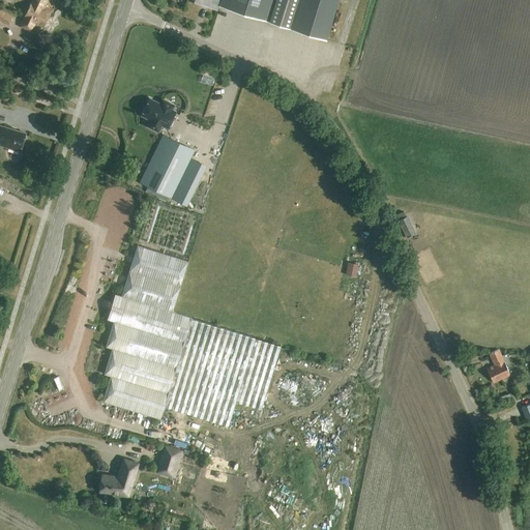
[(42,27),(51,10),(45,7),(48,1),(45,0),(31,0),(31,1),(20,26),(30,31),(33,23),(42,27)]
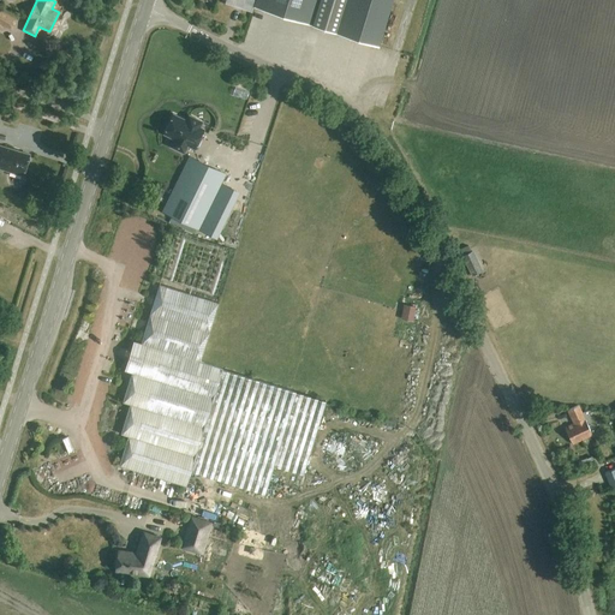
[(380,45),(393,0),(257,0),(255,6),(380,45)]
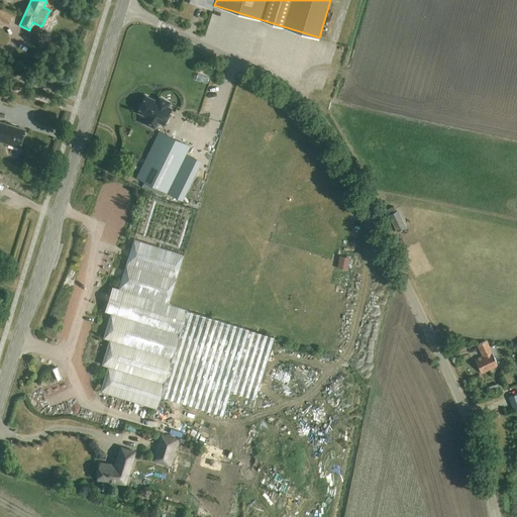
[(0,19),(9,24),(13,16),(0,9),(0,19)]
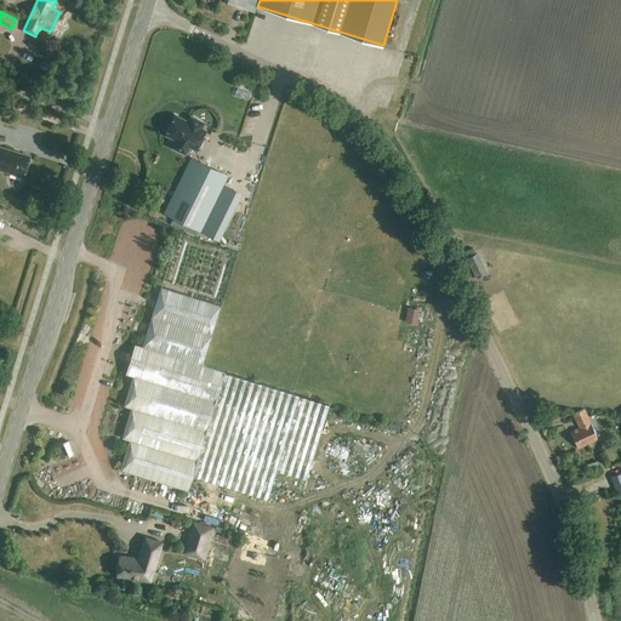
[(195,118),(191,115),(188,121),(175,114),(165,135),(176,140),(174,143),(172,147),(186,153),(188,147),(189,146),(195,149),(205,130),(201,127),(204,123),(198,120),(195,118)]
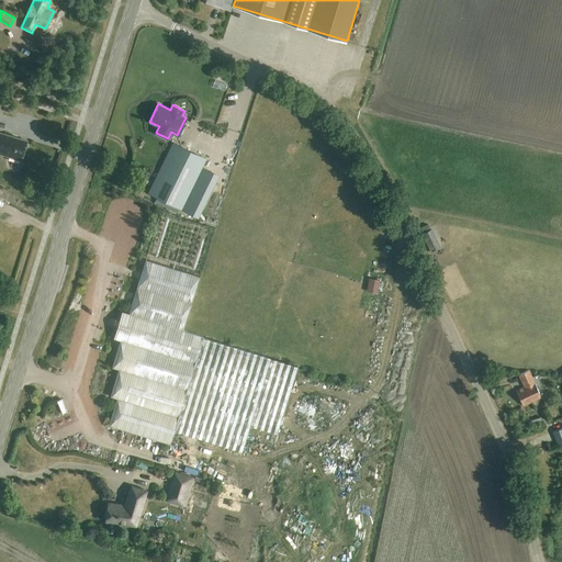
[(0,153),(22,160),(25,150),(26,149),(29,145),(27,144),(27,142),(1,133),(0,135),(0,153)]
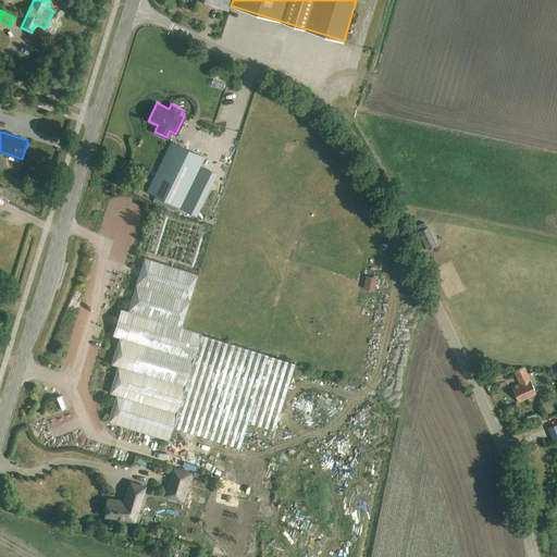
[(160,168),(149,193),(180,208),(189,188),(205,157),(181,145),(168,171),(160,168)]
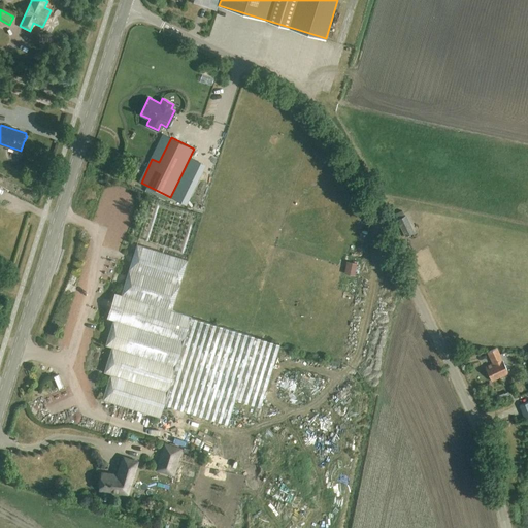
[(179,178),(170,197),(184,203),(193,185),(179,178)]
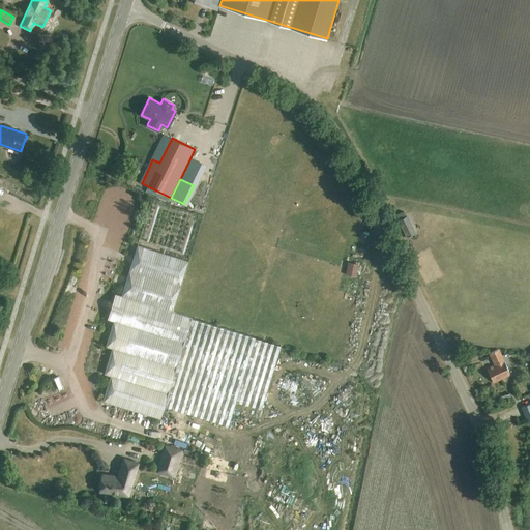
[(139,239),(190,256),(203,216),(178,208),(152,195),(139,239)]
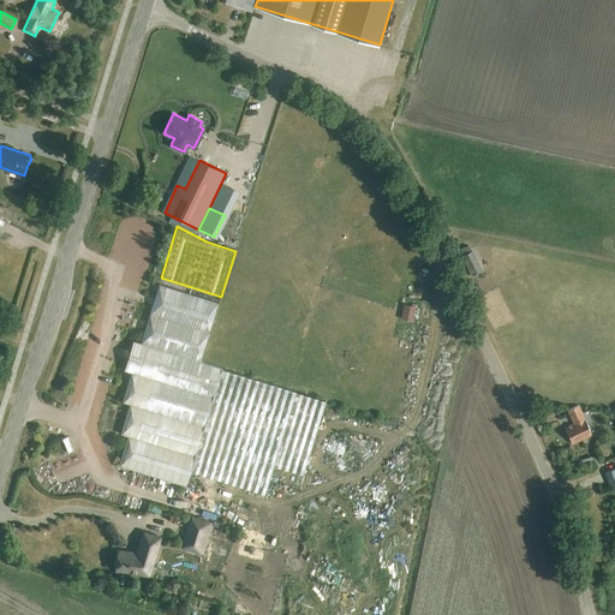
[(473,251),(463,256),(472,276),(483,272),(473,251)]
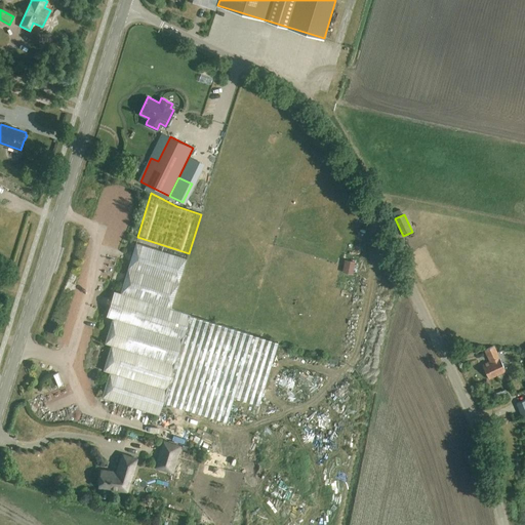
[(111,371),(104,397),(160,413),(163,404),(228,422),(235,399),(259,407),(271,370),(279,344),(253,335),(217,325),(211,323),(204,321),(199,320),(190,317),(191,313),(172,307),(187,257),(136,242),(121,292),(115,290),(108,316),(114,318),(106,342),(112,345),(105,369),(111,371)]
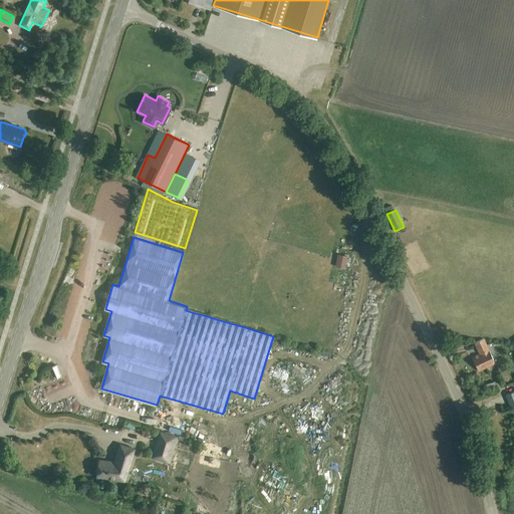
[(345,268),(346,257),(339,255),(338,267),(345,268)]
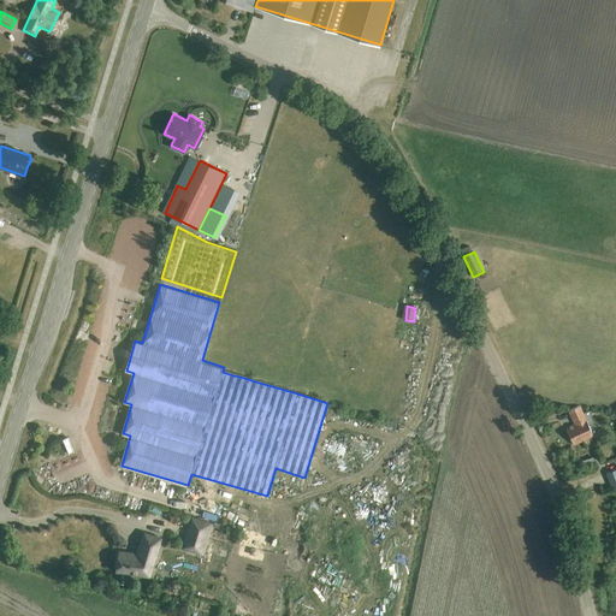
[(573,444),(593,436),(585,418),(580,407),(569,412),(574,422),(564,427),(573,444)]
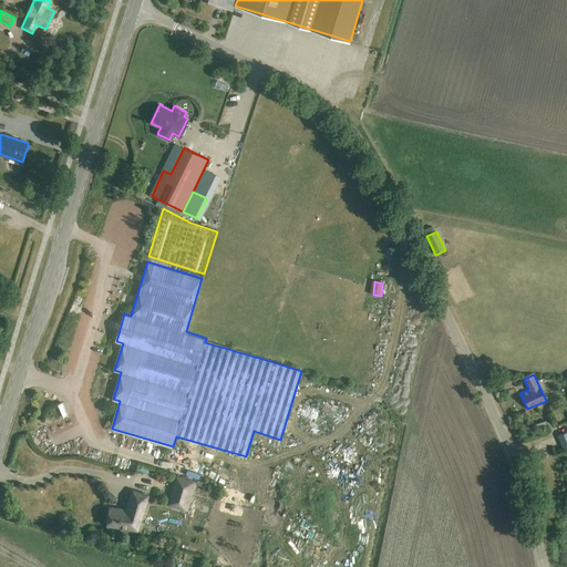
[(65,403),(70,416),(78,413),(73,400),(65,403)]
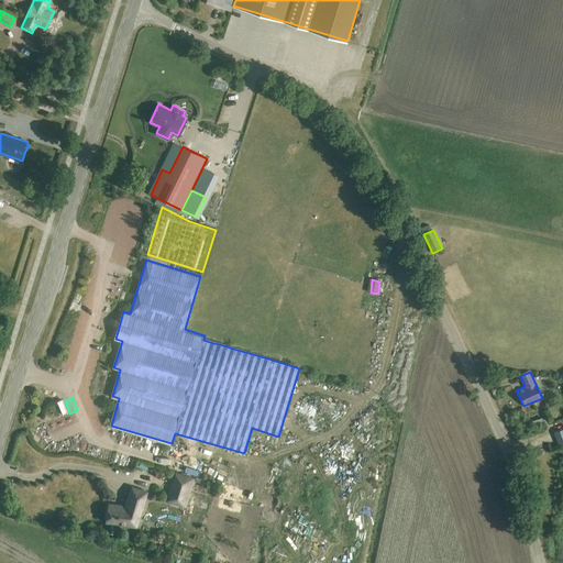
[(559,446),(562,443),(562,429),(553,433),(559,446)]
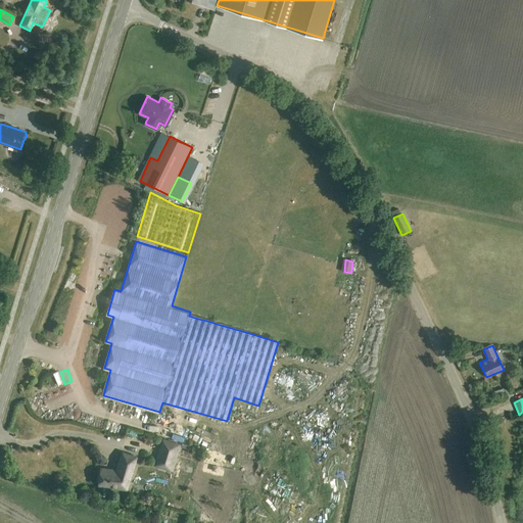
[(167,439),(157,468),(172,472),(172,471),(173,471),(181,444),(180,444),(167,439)]
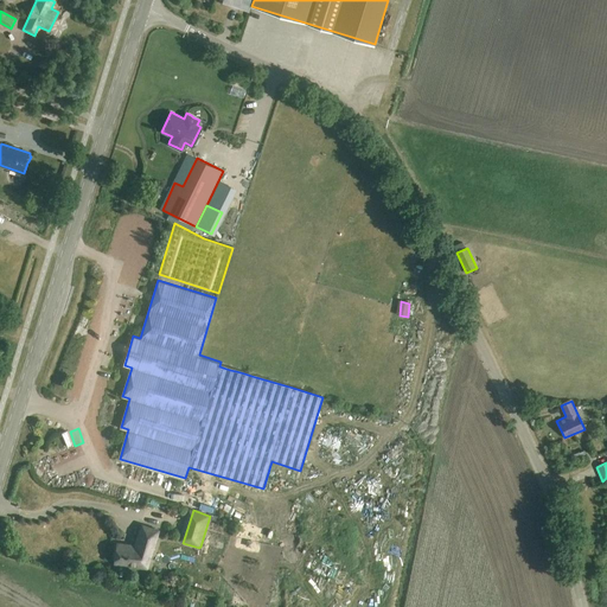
[(149,567),(160,529),(145,524),(141,537),(139,545),(120,543),(117,562),(149,567)]
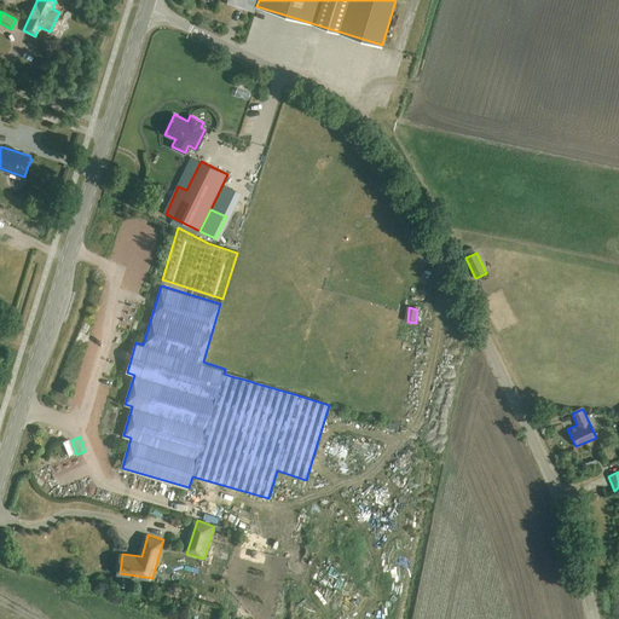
All buildings are outlined.
